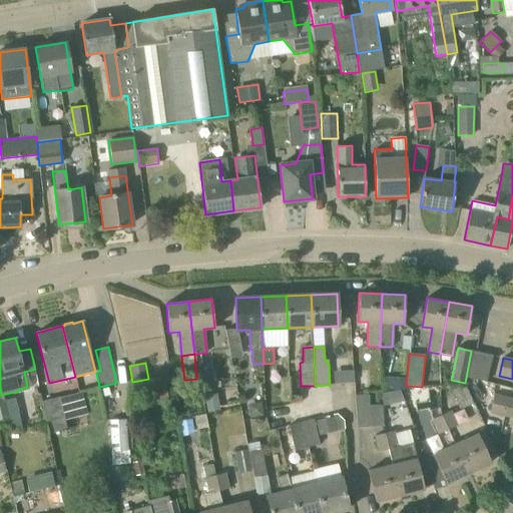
[(330,369),(331,382),(354,381),(353,368),(330,369)]
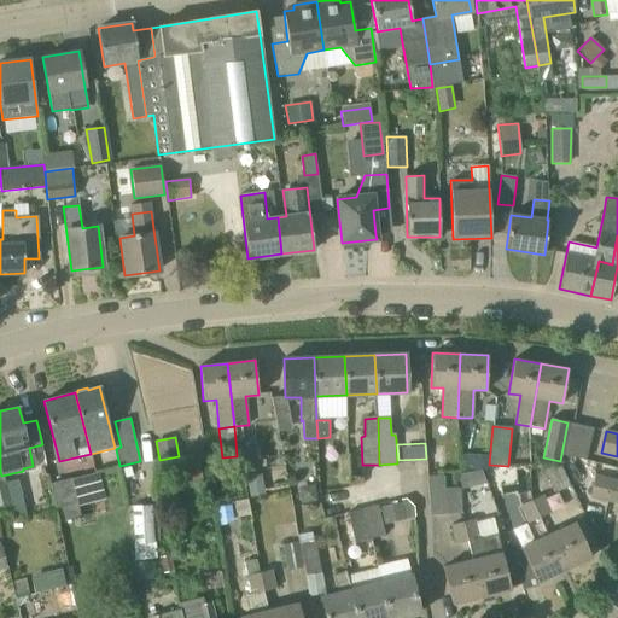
[(613,476),(617,458),(602,454),(598,471),(613,476)]
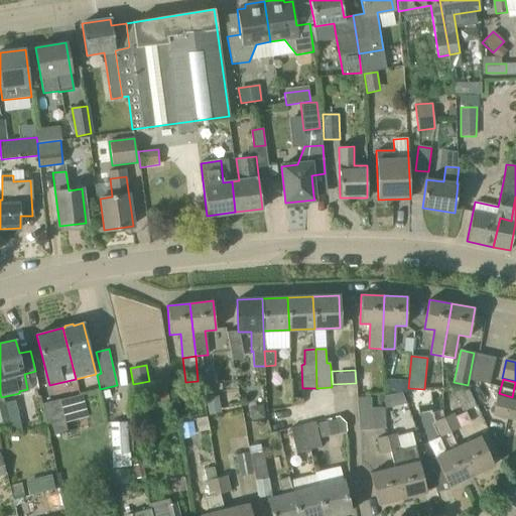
[(472,383),(470,391),(467,386),(455,392),(464,411),(480,403),(476,394),(478,385),(472,383)]
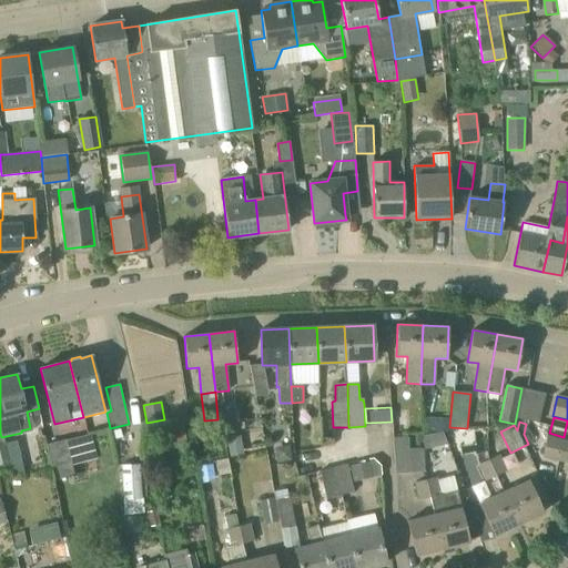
[(183,425),(160,428),(162,445),(185,442),(183,425)]
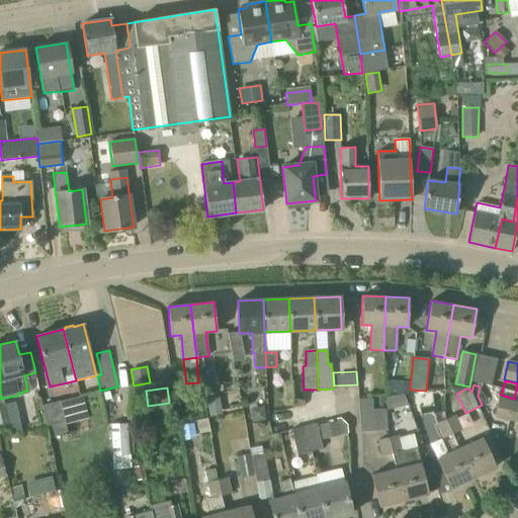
[(59,403),(59,402),(42,406),(50,437),(67,433),(65,425),(88,419),(83,397),(59,403)]
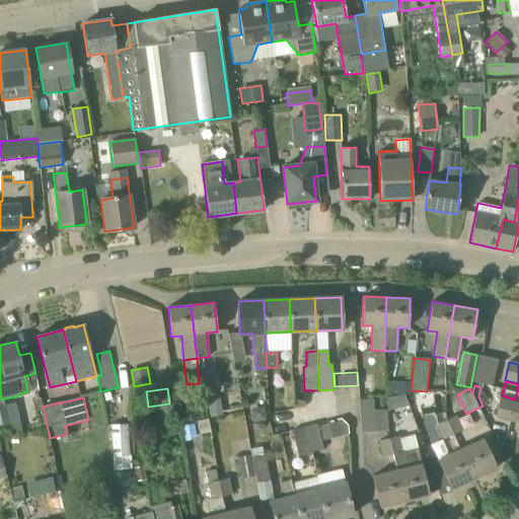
[(206,400),(209,418),(222,416),(219,398),(206,400)]
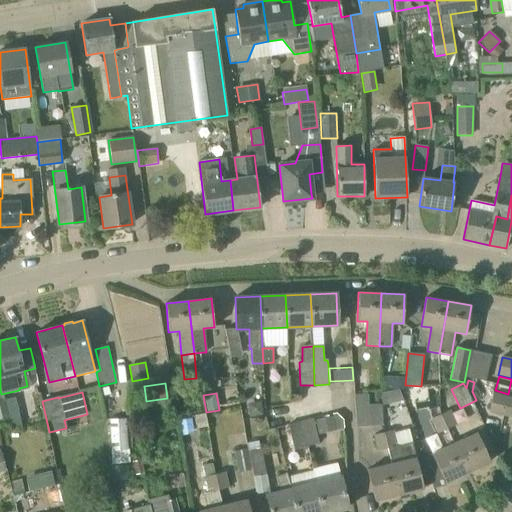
[(511,417),(511,398),(493,394),(489,412),(491,412),(489,422),(499,424),(502,415),(511,417)]
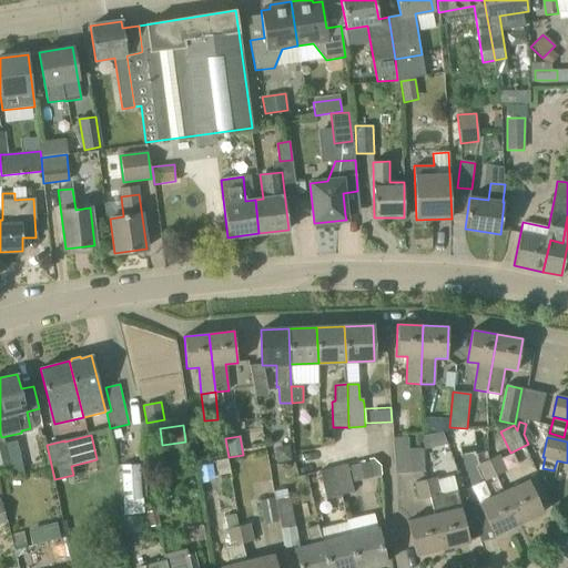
[(395,474),(417,473),(425,472),(423,449),(407,450),(406,439),(393,439),(395,474)]
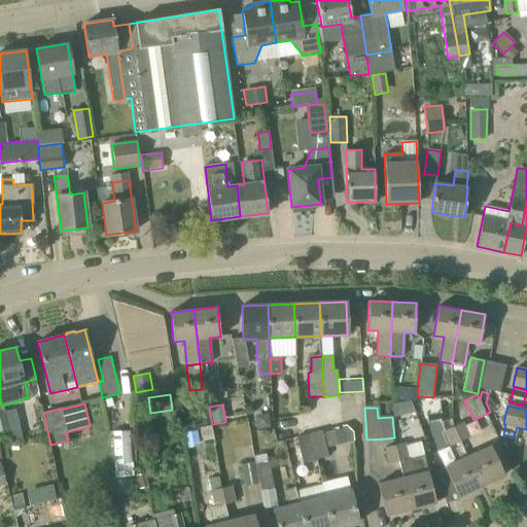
[(0,413),(0,436),(11,434),(5,412),(0,413)]
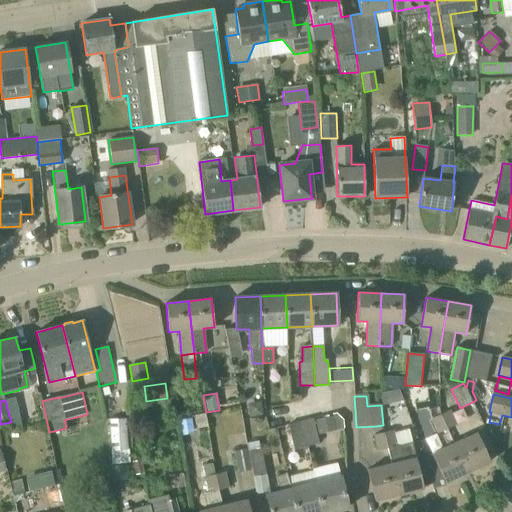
[(440,415),(446,428),(455,424),(449,411),(440,415)]
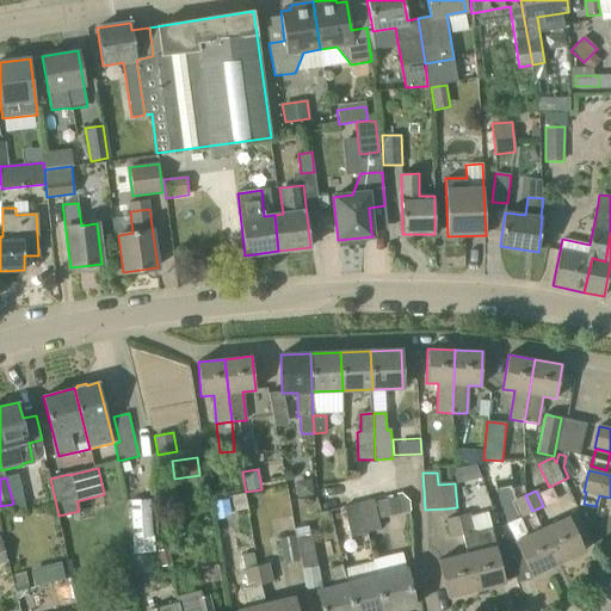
[(522,516),(532,511),(525,495),(514,500),(522,516)]
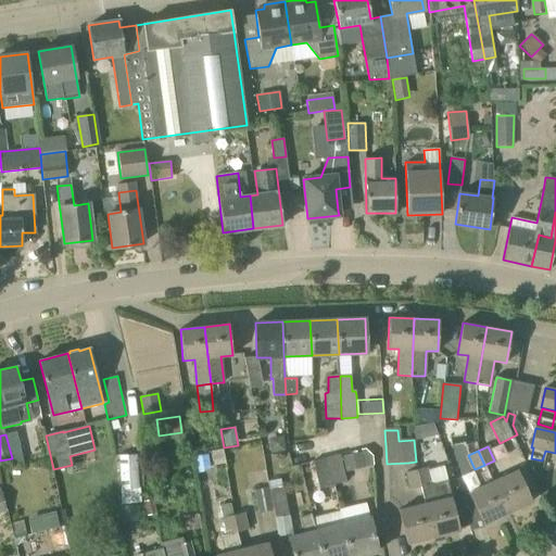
[(364,452),(342,457),(345,471),(365,467),(371,465),(371,459),(364,452)]
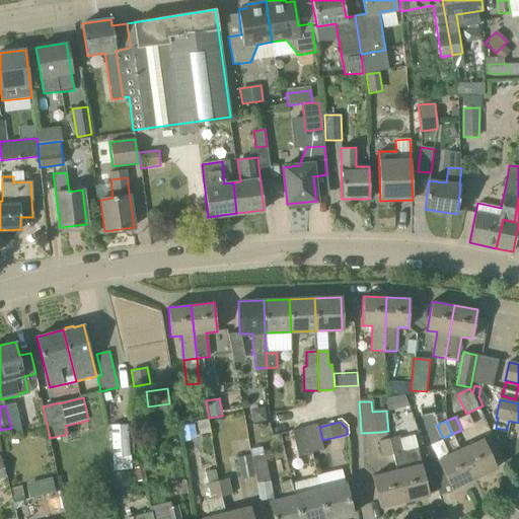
[(195,424),(180,426),(182,441),(197,439),(195,424)]
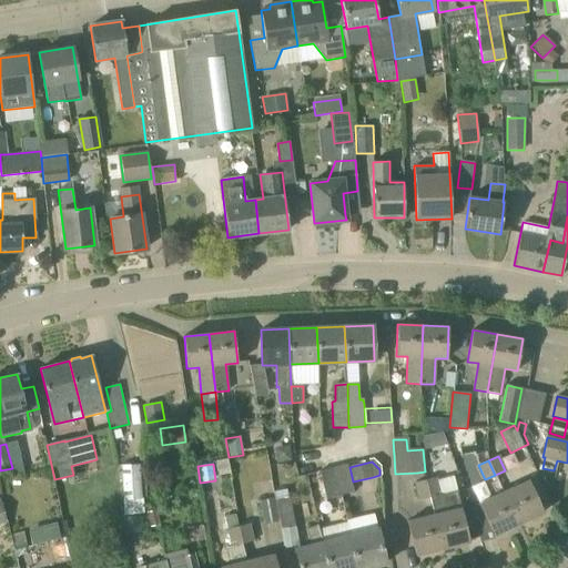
[(123,499),(141,499),(139,465),(121,466),(123,499)]
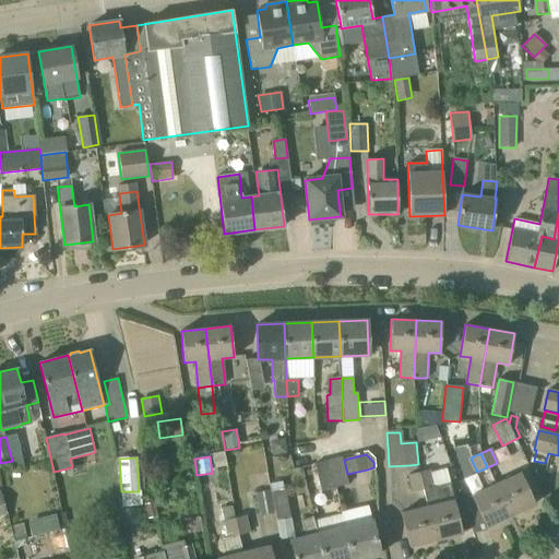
[(348,484),(346,478),(342,458),(328,461),(334,488),(348,484)]
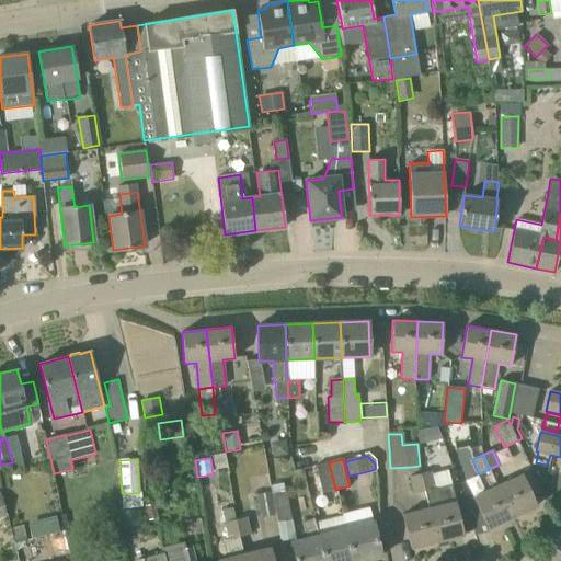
[(322,492),(335,490),(329,462),(316,466),(322,492)]
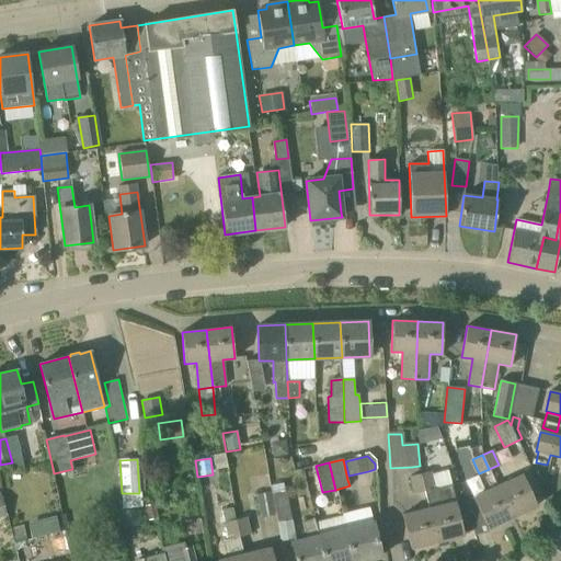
[(421,474),(425,491),(430,508),(437,542),(465,536),(451,485),(436,489),(432,471),(421,474)]
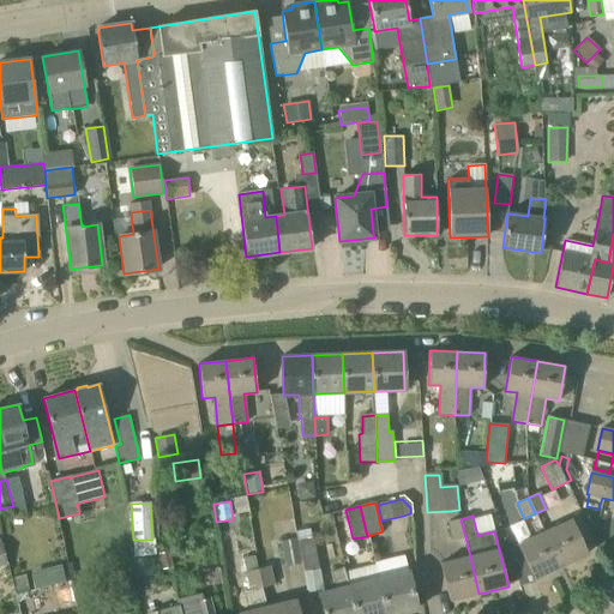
[(465,537),(461,519),(449,522),(453,541),(465,537)]
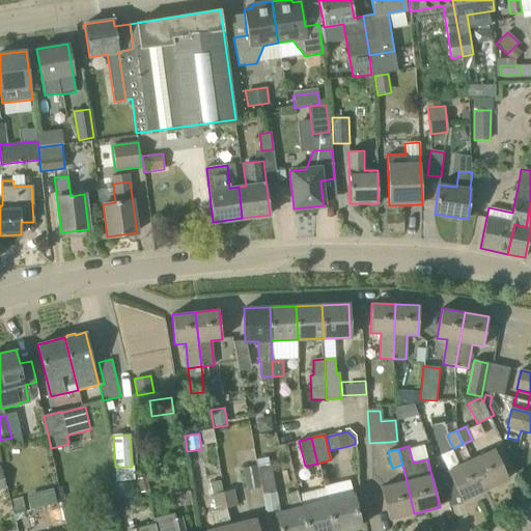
[(508,479),(499,460),(494,449),(471,460),(484,490),(508,479)]
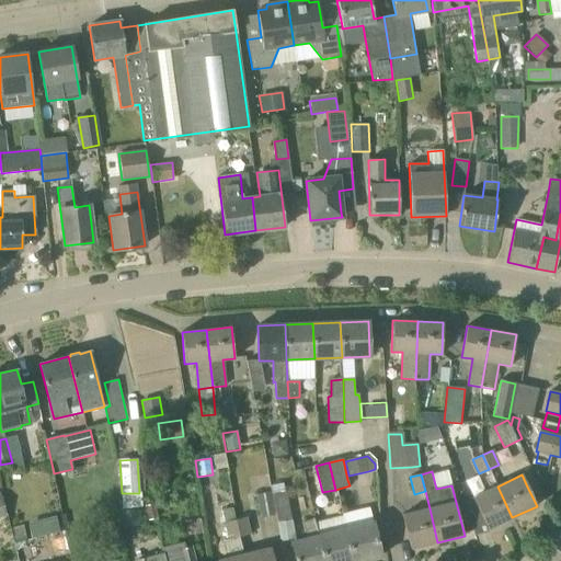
[(488,529),(512,517),(497,487),(472,497),(488,529)]
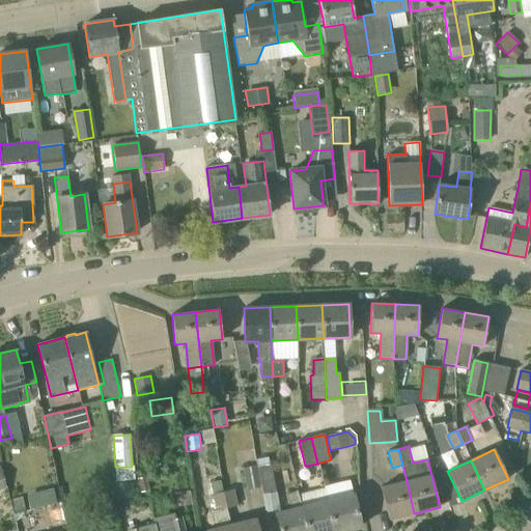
[(258,469),(262,494),(275,492),(270,466),(258,469)]
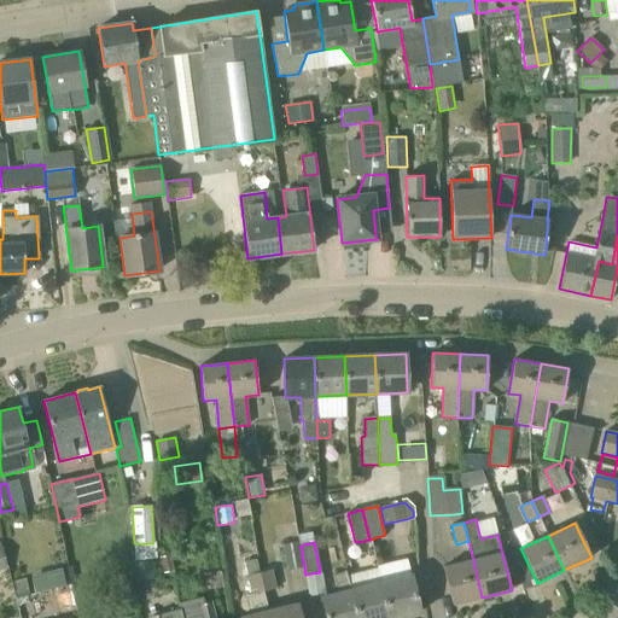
[(283,546),(287,570),(302,566),(297,543),(283,546)]
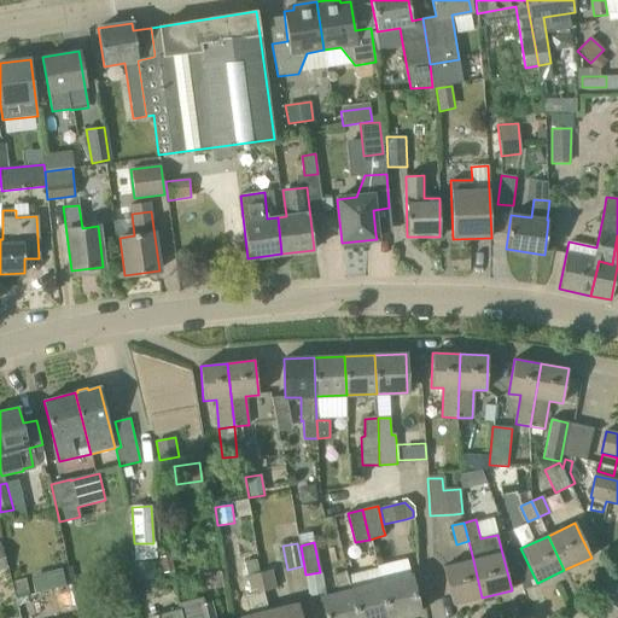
[(256,560),(244,563),(246,576),(260,573),(256,560)]
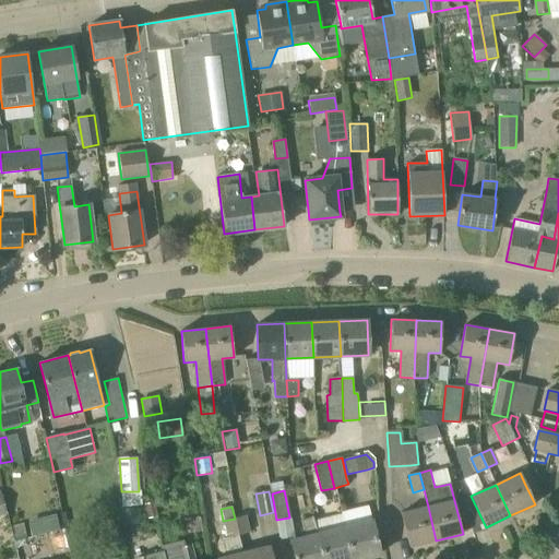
[(409,547),(436,540),(428,507),(401,513),(409,547)]
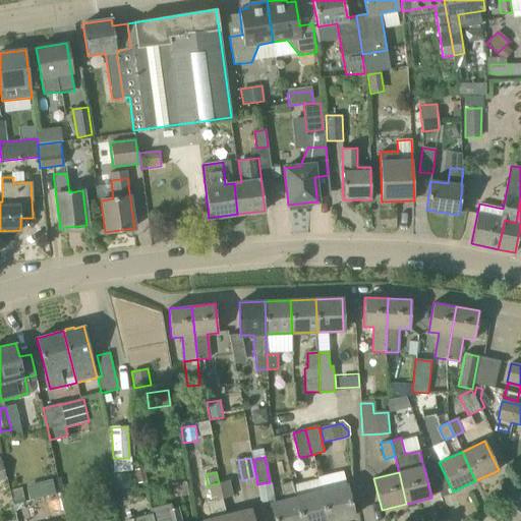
[(128,475),(112,476),(113,488),(129,487),(128,475)]
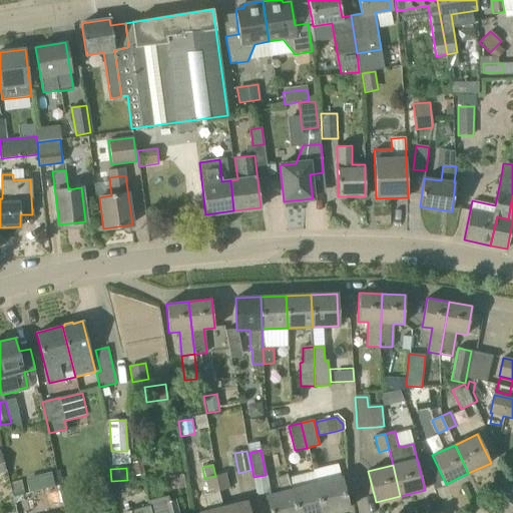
[(322,512),(316,484),(314,472),(288,479),(296,512),(322,512)]
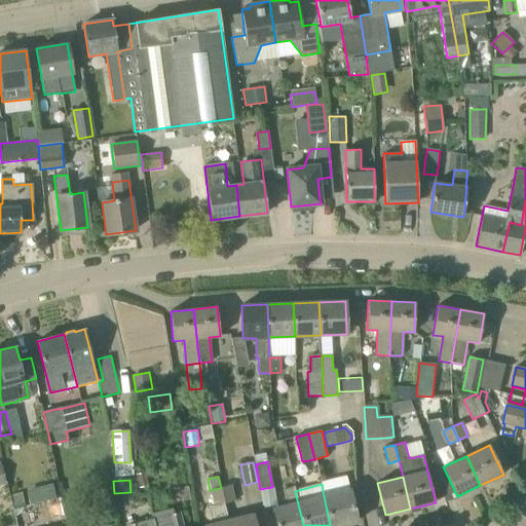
[(221,488),(224,503),(233,501),(230,485),(221,488)]
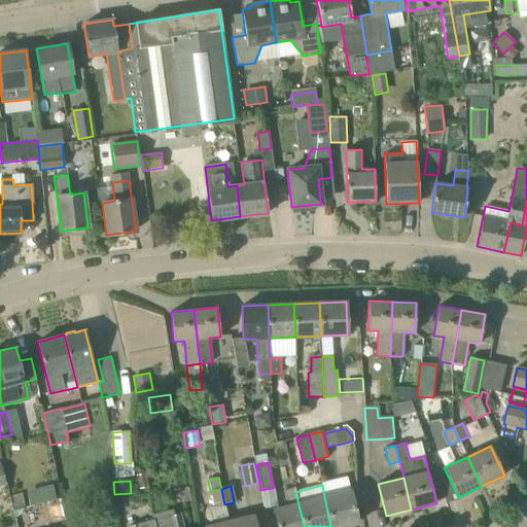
[(304,526),(295,492),(294,492),(293,488),(284,490),(288,505),(274,510),(278,526),(304,526)]
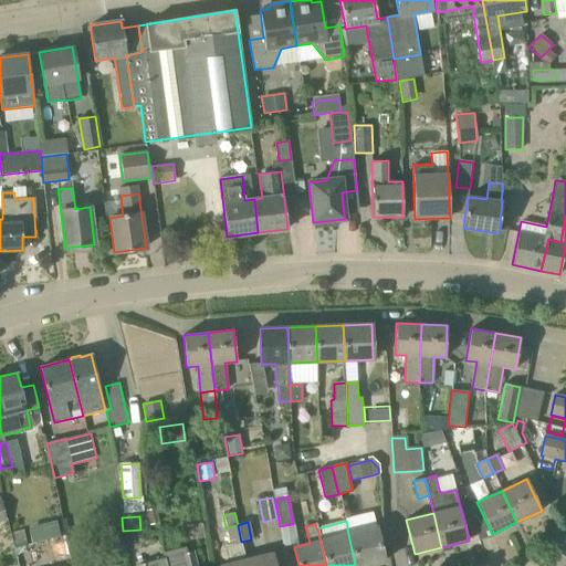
[(238,525),(226,527),(230,545),(241,542),(238,525)]
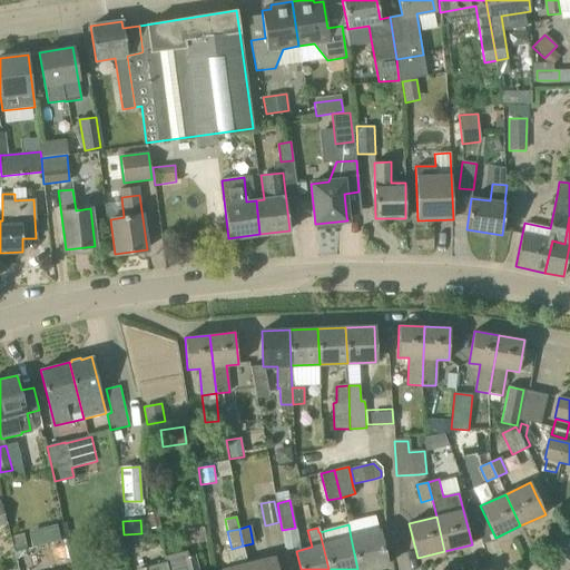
[(366,569),(387,564),(382,543),(379,530),(351,538),(357,569),(366,569)]
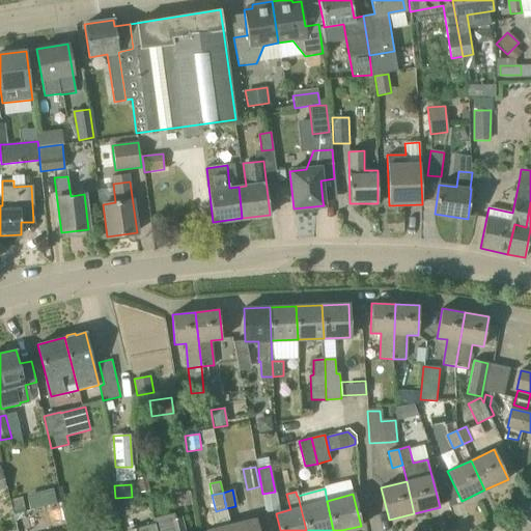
[(216,511),(214,511),(218,528),(230,525),(227,511),(226,508),(216,511)]
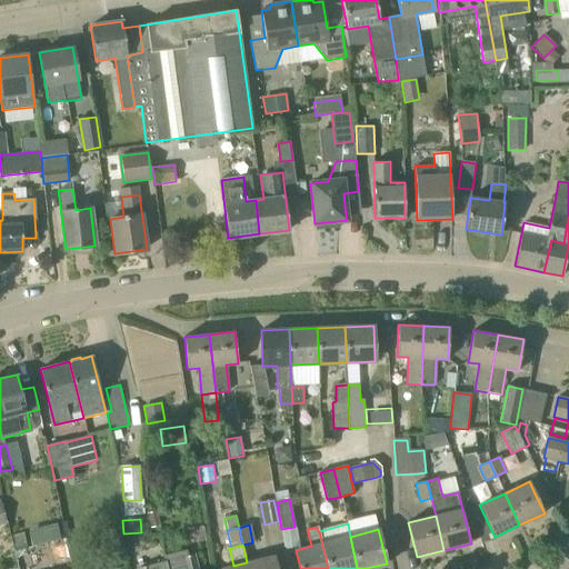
[(197,568),(193,553),(188,555),(187,549),(163,555),(166,561),(167,568),(197,568)]
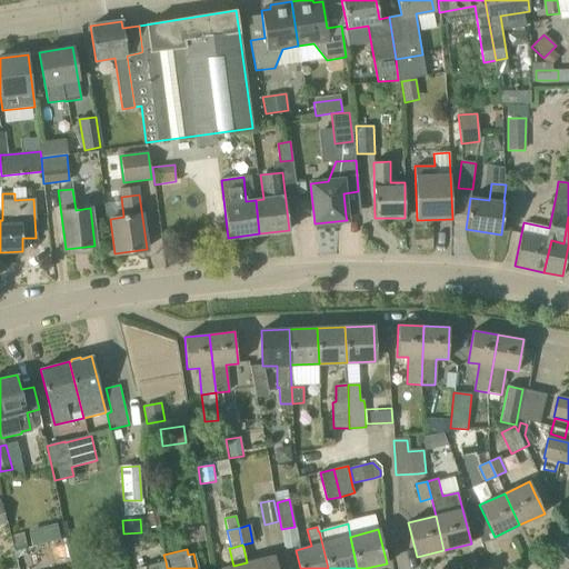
[(278,568),(275,556),(248,562),(249,568),(278,568)]
